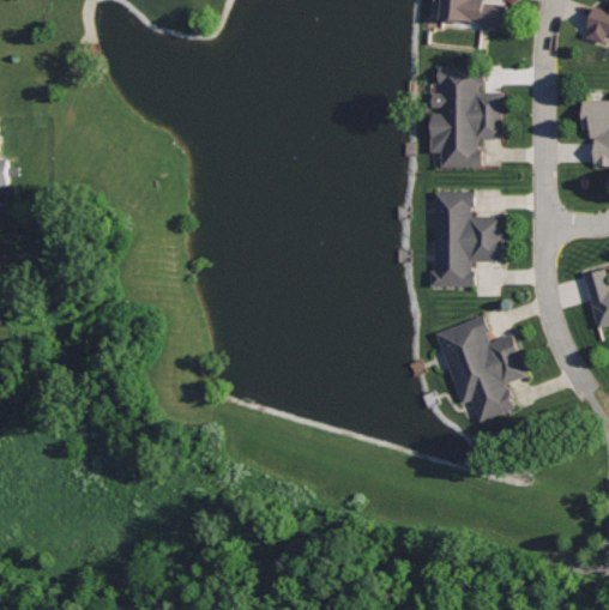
[(430,0),(430,10),(438,10),(438,20),(477,24),(477,28),(501,30),(504,6),(482,4),(483,0),(430,0)]
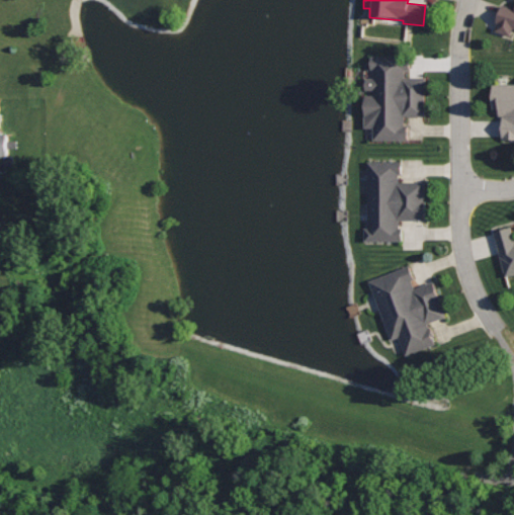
[(513,12),(500,7),(492,30),(508,36),(510,31),(513,32),(513,0),(513,2),(513,12)]
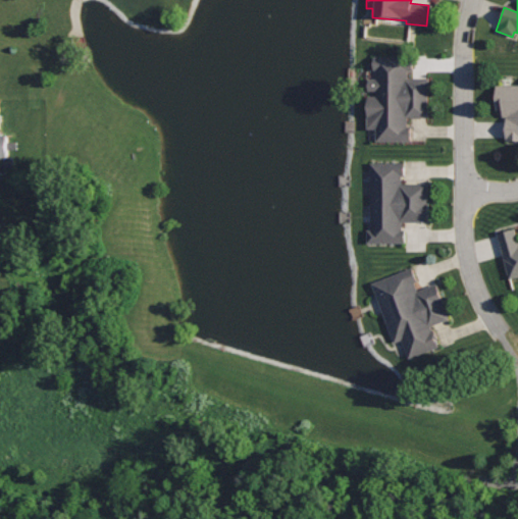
[(411,58),(371,58),(371,72),(374,72),(374,81),(365,81),(365,130),(374,130),(374,143),(408,143),(408,127),(405,127),(405,119),(426,119),(426,80),(405,80),(405,72),(411,72),(411,58)]
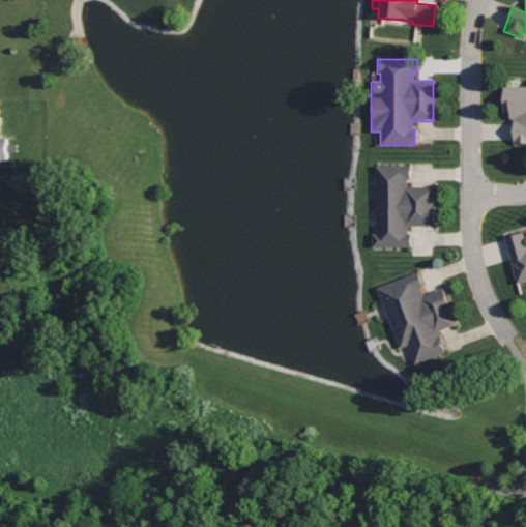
[(525,87),(501,87),(501,114),(507,114),(507,121),(512,121),(510,145),(525,145),(525,87)]
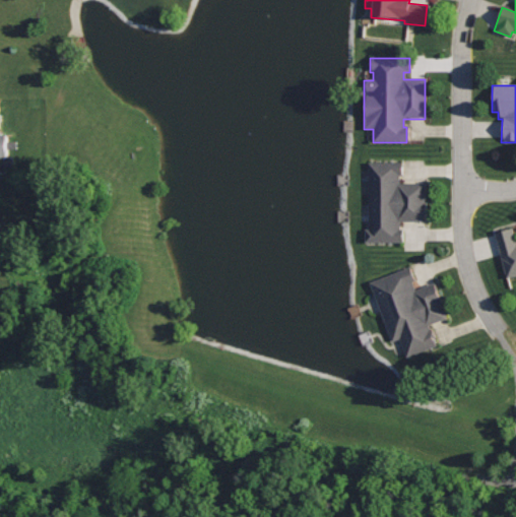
[(400,163),(366,164),(366,231),(363,231),(363,245),(401,244),(401,232),(398,232),(398,222),(423,222),(423,185),(397,185),(397,176),(400,176),(400,163)]
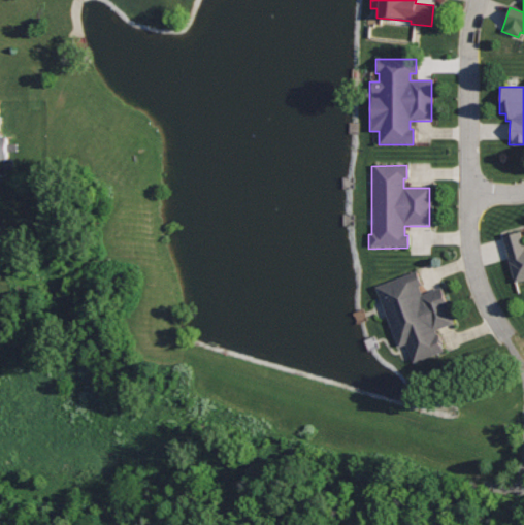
[(518,233),(500,238),(513,284),(523,280),(523,249),(522,250),(518,233)]
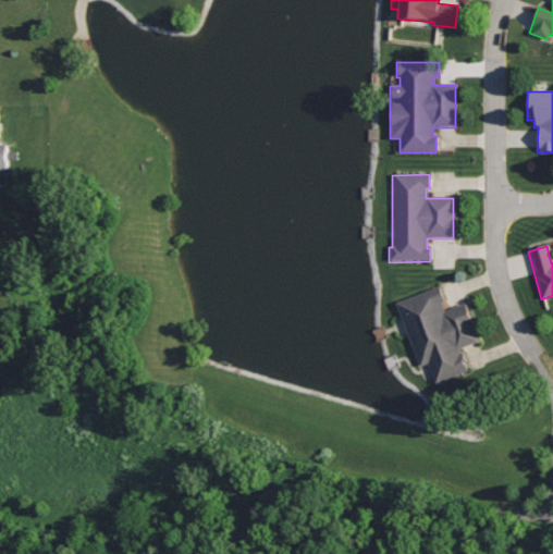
[(437,286),(391,304),(416,370),(425,367),(431,385),(466,372),(457,351),(476,343),(462,307),(442,315),(438,305),(443,303),(437,286)]
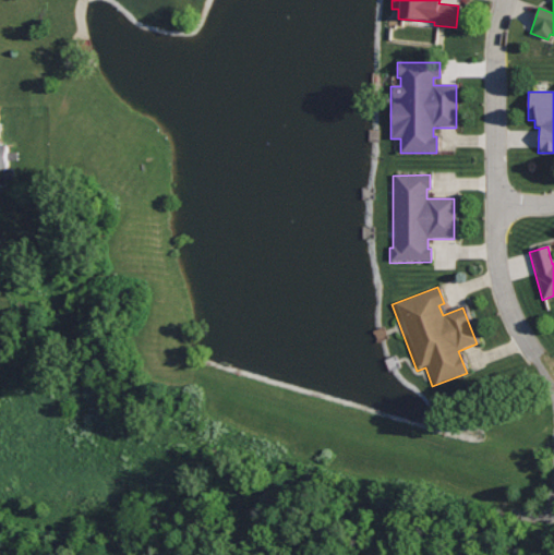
All buildings are outlined.
